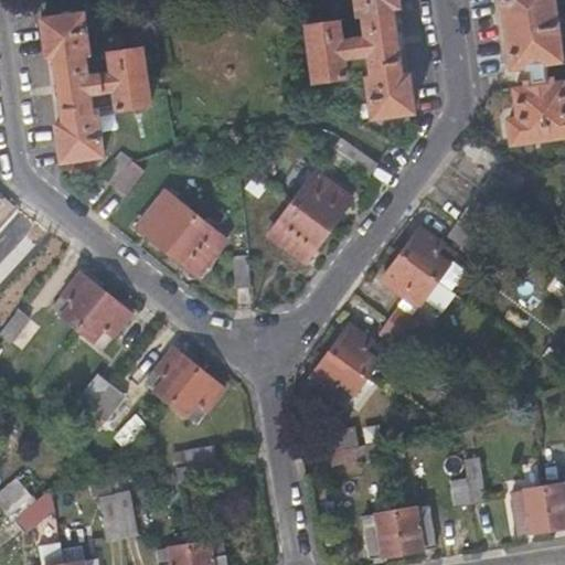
[(337,18),(304,22),(311,78),(345,74),(342,54),(366,51),(370,73),(365,74),(371,114),(414,107),(408,71),(401,72),(391,3),(398,2),(397,0),(354,0),(356,11),(361,10),(363,33),(340,36),(337,18)]
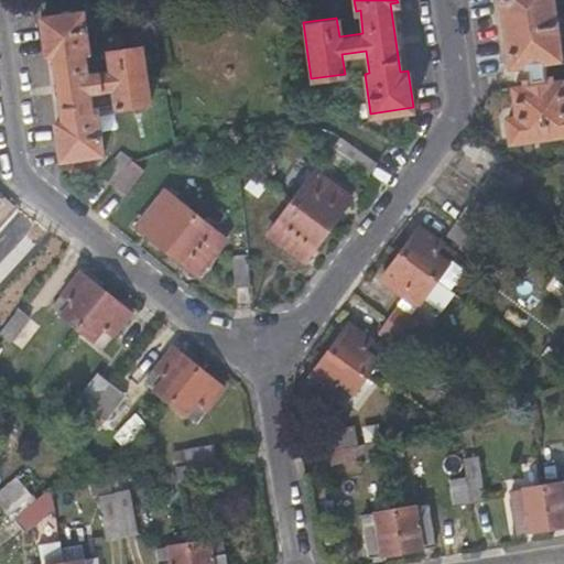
[(501,0),(510,64),(527,62),(530,83),(513,85),(518,115),(508,116),(511,138),(563,130),(563,87),(563,78),(550,80),(549,75),(545,76),(542,58),(559,56),(557,46),(561,46),(559,38),(556,38),(551,0),(501,0)]
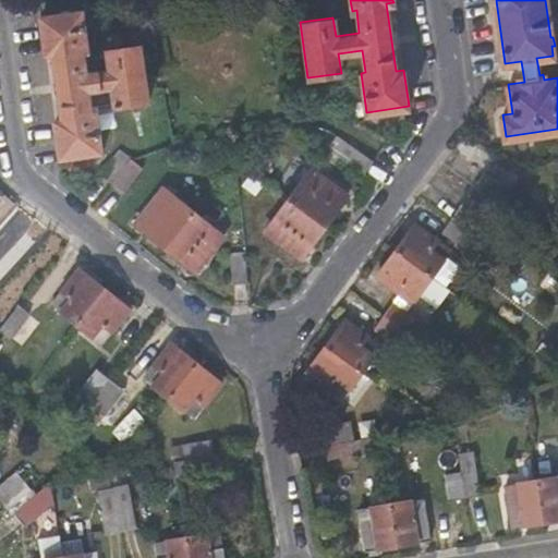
[(82,9),(40,15),(46,52),(52,51),(62,118),(55,119),(59,156),(100,149),(95,110),(91,111),(87,88),(111,85),(114,105),(146,100),(138,44),(107,49),(107,52),(83,56),(82,48),(87,48),(82,9)]
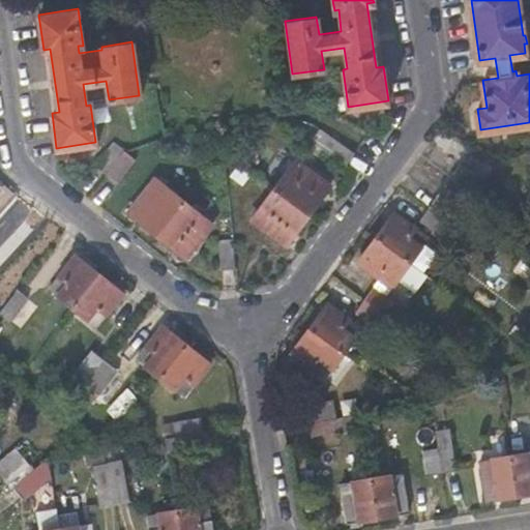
[(345,160),(353,149),(319,124),(311,137),(345,160)]
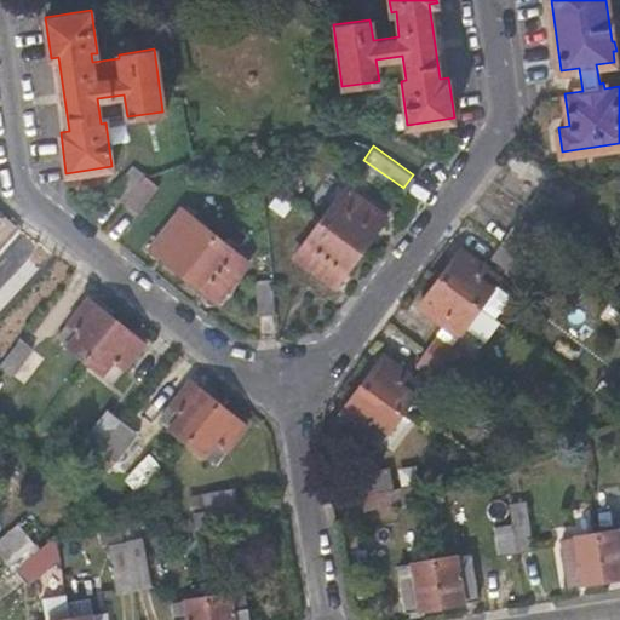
[(131,155),(110,182),(124,193),(144,166),(131,155)]
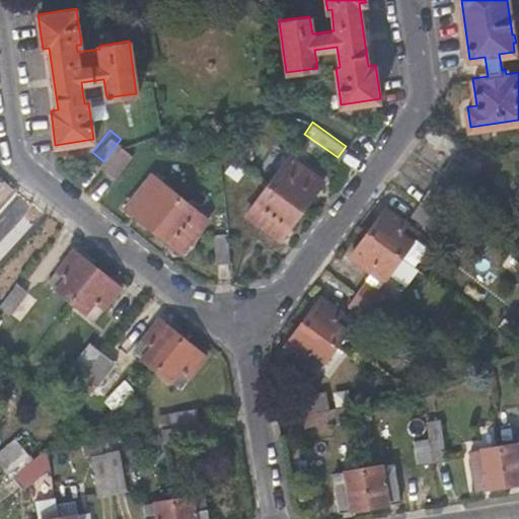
[(125,143),(107,164),(119,173),(136,152),(125,143)]
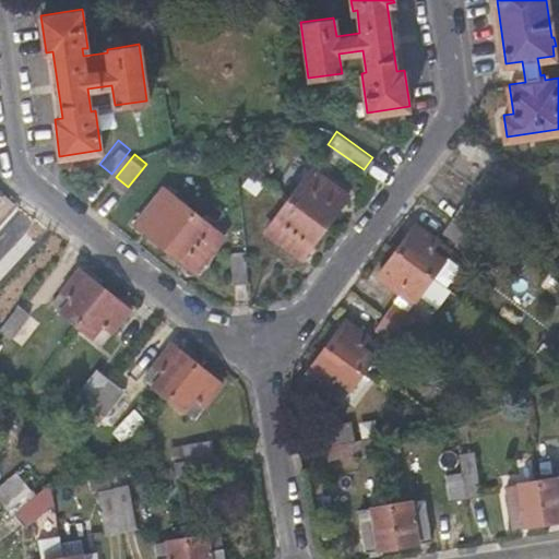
[(486,166),(461,201),(487,219),(512,183),(486,166)]
